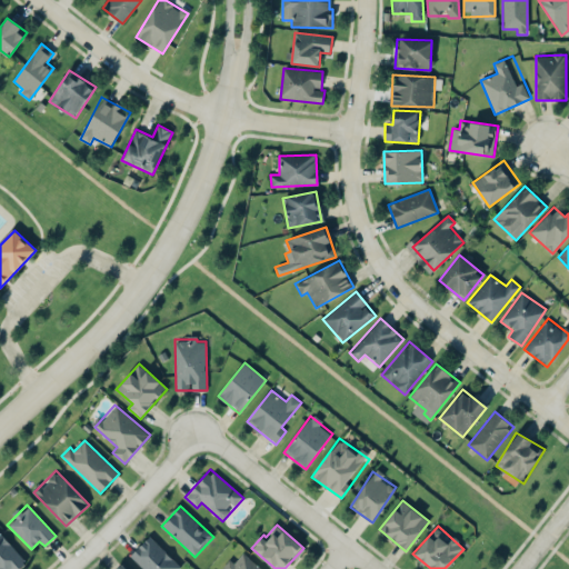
[(0,568),(16,568),(26,560),(0,533),(0,568)]
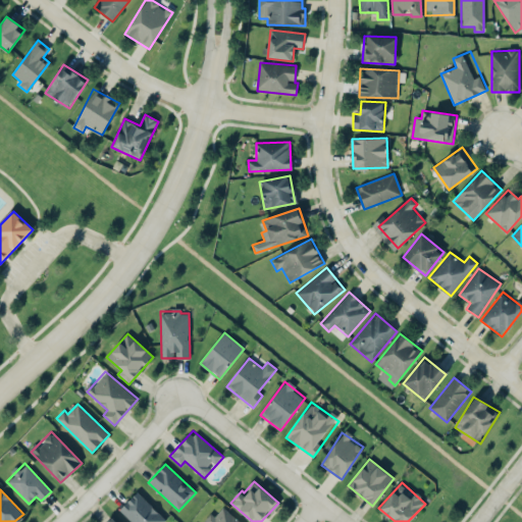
[(131,521),(163,521),(166,519),(137,491),(119,511),(131,521)]
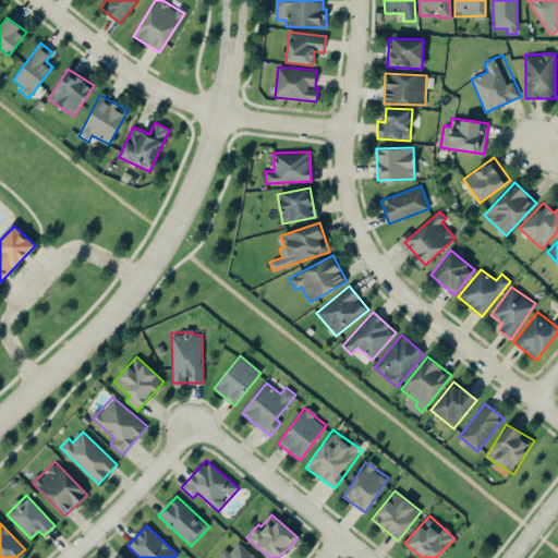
[(256,557),(238,541),(221,557),(256,557)]
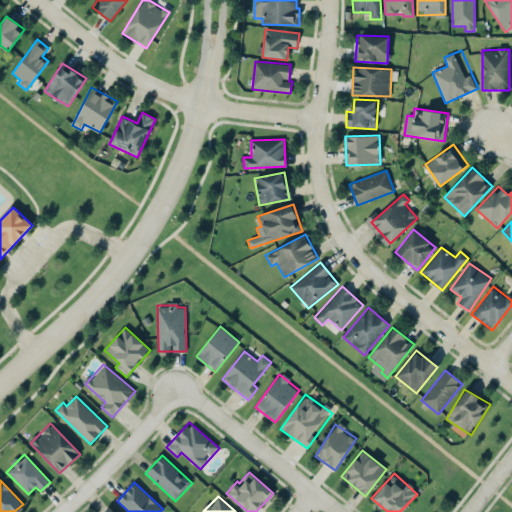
All buildings are outlined.
